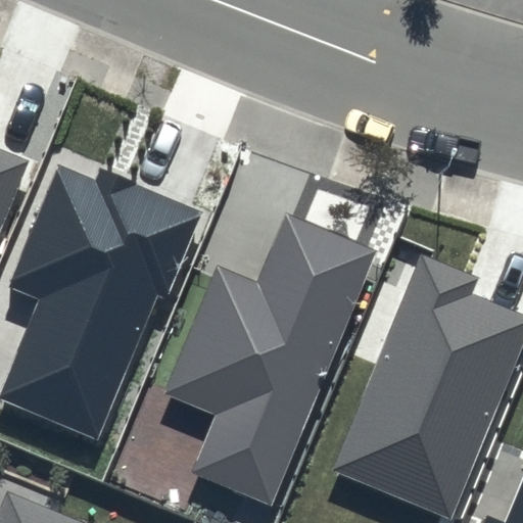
[(0,226),(28,160),(0,148),(0,226)]
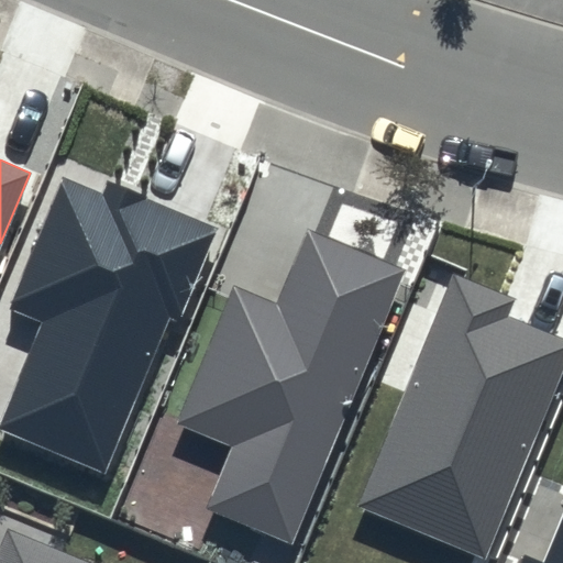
[(101,196),(64,180),(11,307),(45,321),(0,429),(105,473),(168,319),(178,323),(219,228),(108,181),(101,196)]
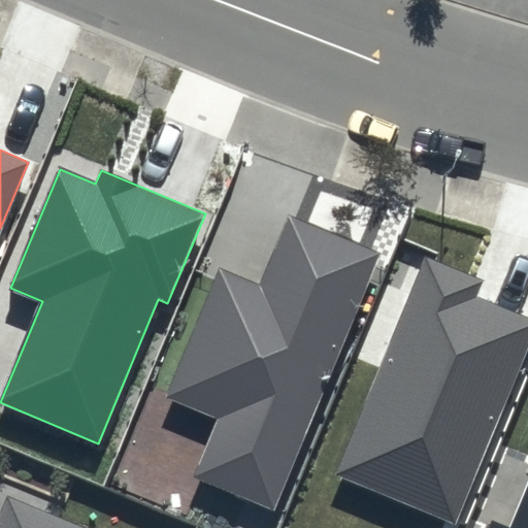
[(381,253),(289,216),(260,285),(221,268),(167,398),(219,420),(195,476),(274,509),(381,253)]
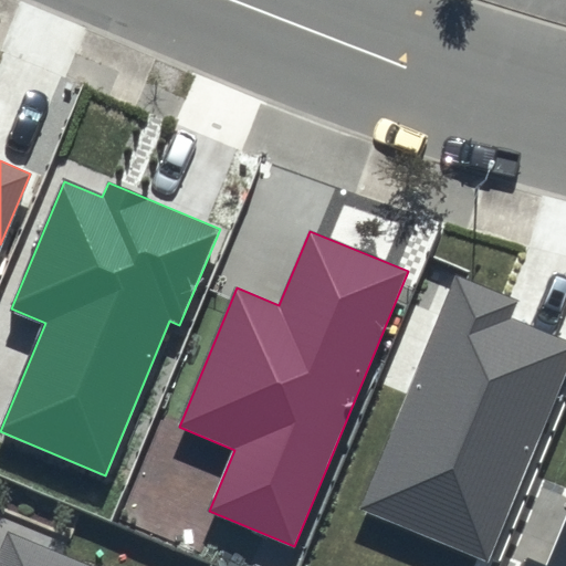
[(517,301),(456,275),(360,510),(488,561),(565,366),(565,342),(510,320),(517,301)]
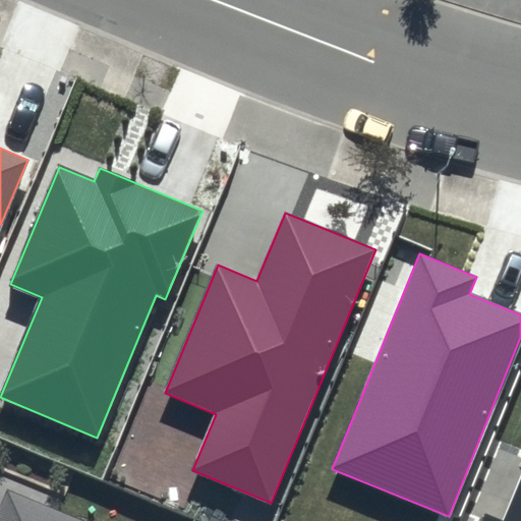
[(520,520),(520,476),(502,520),(497,520),(484,516),(481,520),(520,520)]
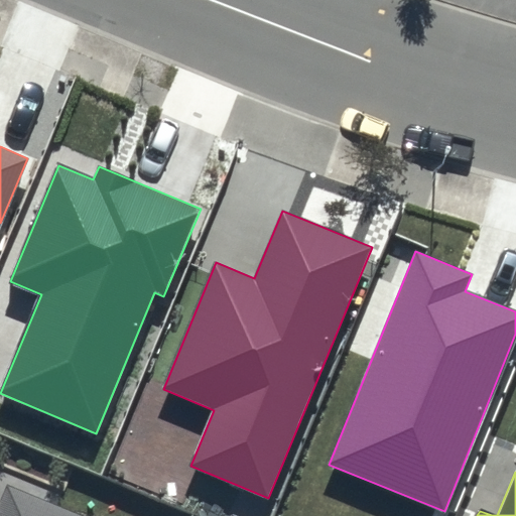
[(86,515),(5,483),(0,494),(0,515),(86,515)]
